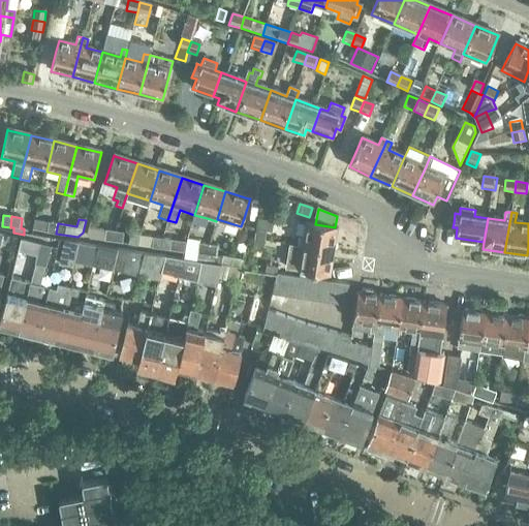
[(33,230),(56,234),(58,223),(34,220),(33,230)]
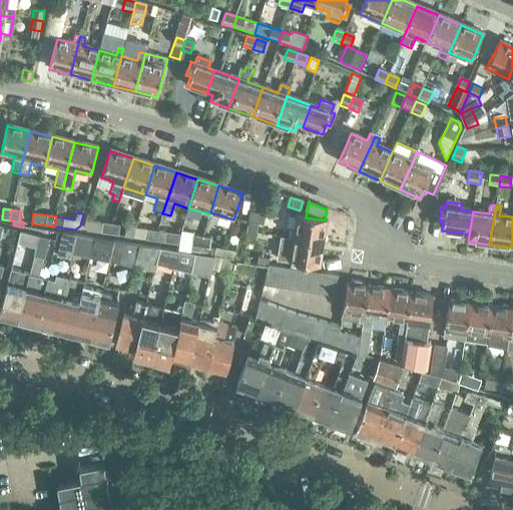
[(298,216),(298,217),(295,239),(322,244),(326,222),(327,220),(325,220),(306,217),(298,216)]
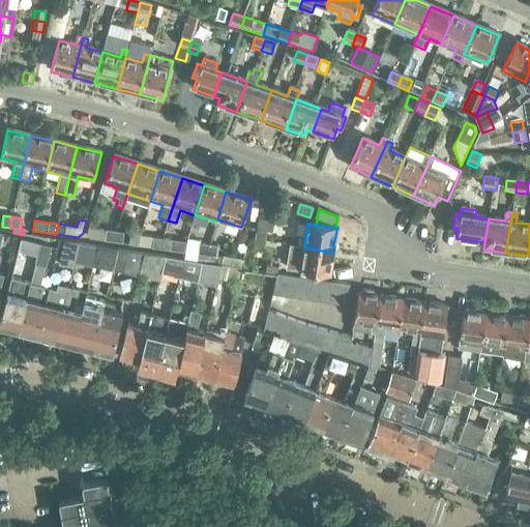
[(113,242),(115,231),(106,230),(105,241),(113,242)]
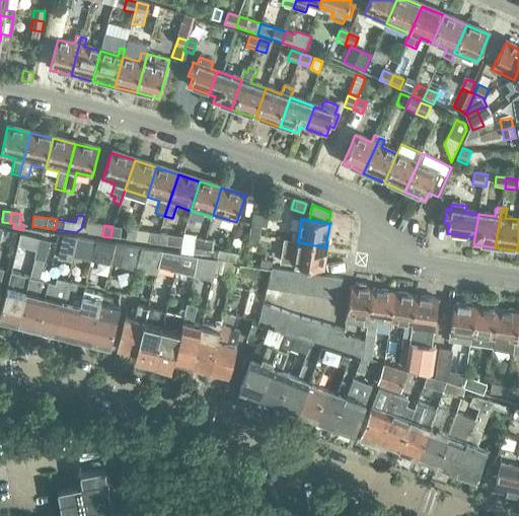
[(123,228),(113,226),(110,237),(122,239),(123,228)]
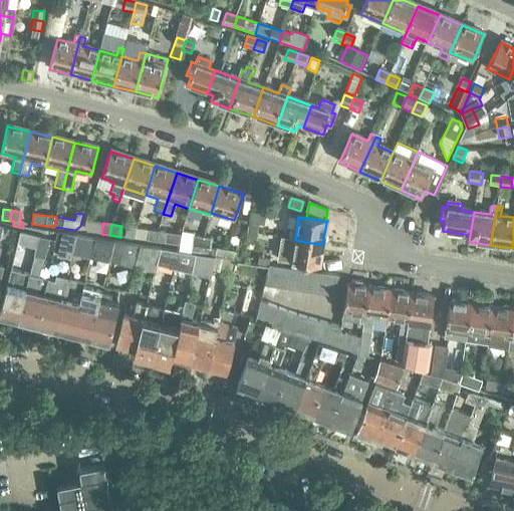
[(258,235),(260,226),(249,224),(247,233),(258,235)]
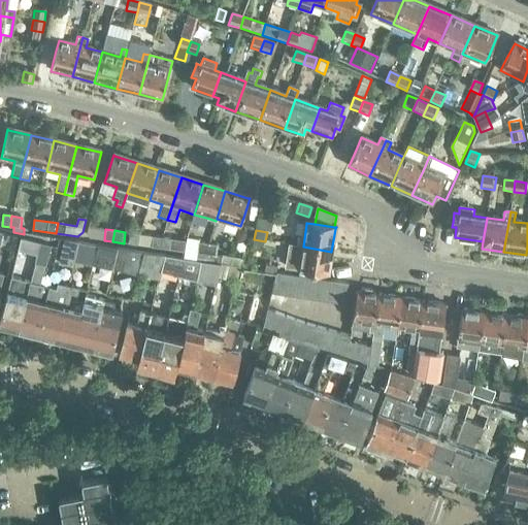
[(139,234),(131,232),(128,244),(136,245),(139,234)]
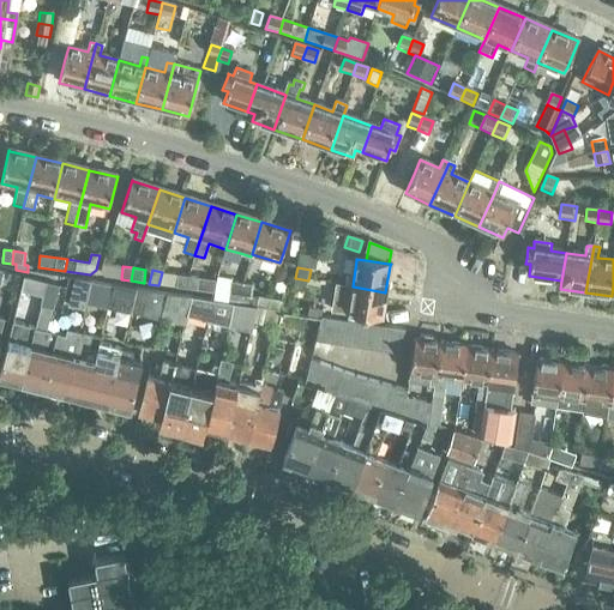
[(5,305),(13,307),(20,277),(0,272),(0,287),(8,289),(5,305)]
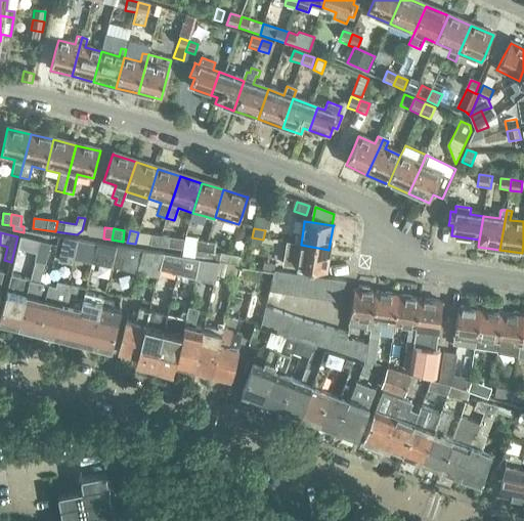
[(151,246),(159,247),(161,236),(153,235),(151,246)]
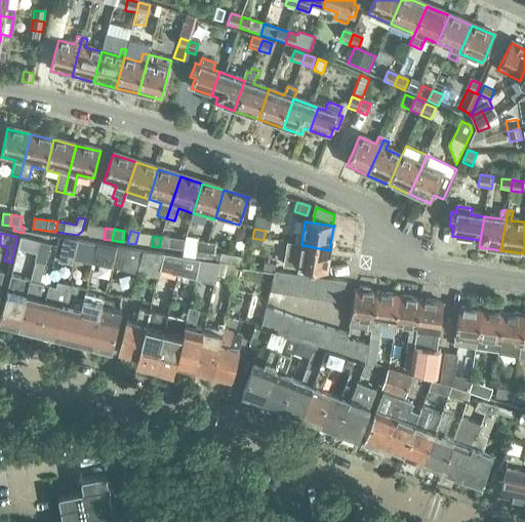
[(161,237),(159,247),(180,250),(184,240),(161,237)]
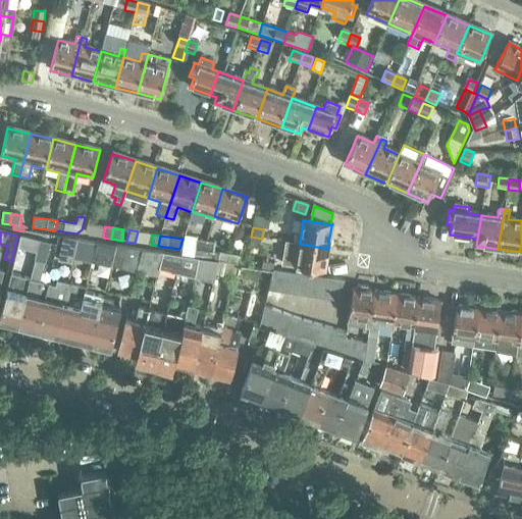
[(184,237),(183,239),(179,249),(183,249),(193,252),(196,240),(184,237)]
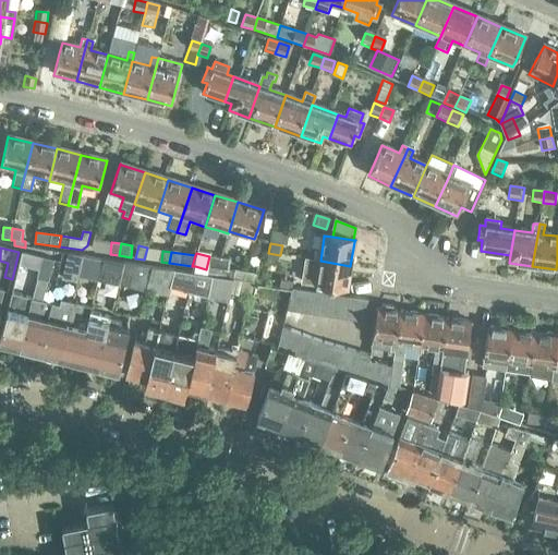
[(279,265),(280,255),(268,253),(266,263),(279,265)]
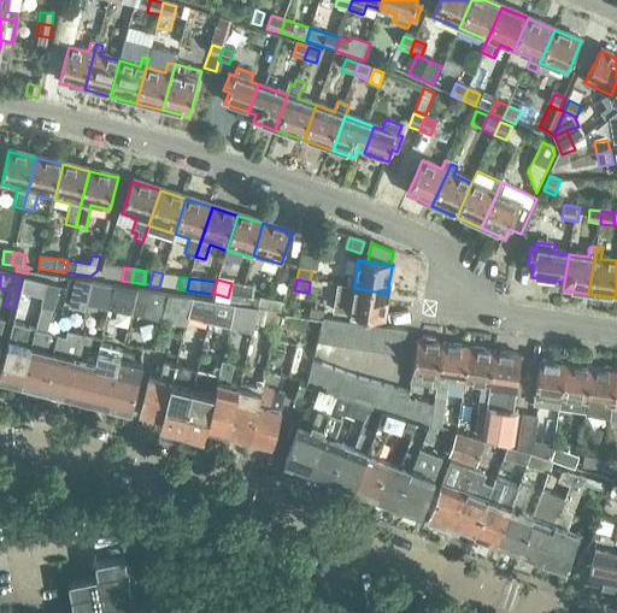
[(22,294),(43,300),(47,286),(25,281),(22,294)]
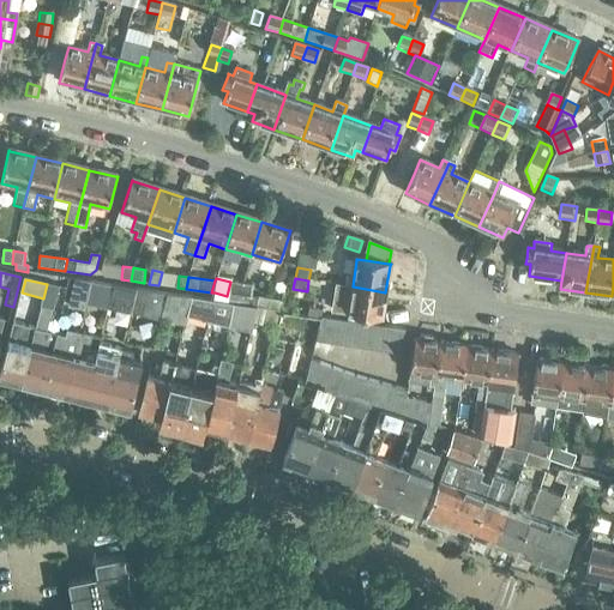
[(86,312),(88,306),(94,283),(74,279),(68,308),(86,312)]
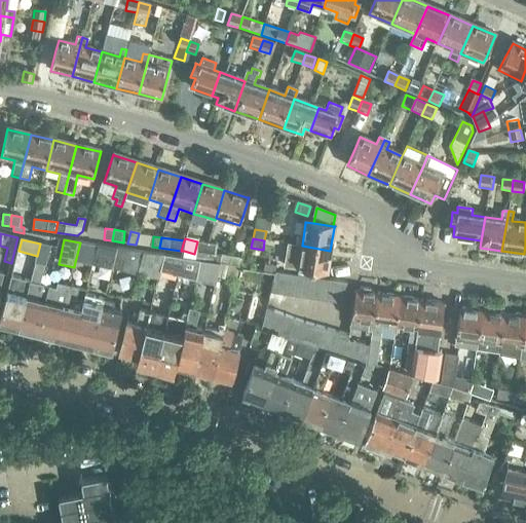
[(99,247),(80,243),(75,262),(95,266),(99,247)]
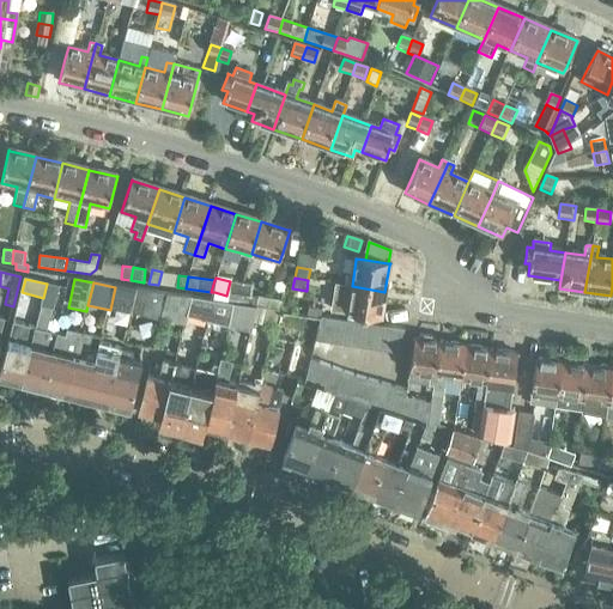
[(232,282),(229,303),(235,304),(238,305),(241,285),(232,282)]
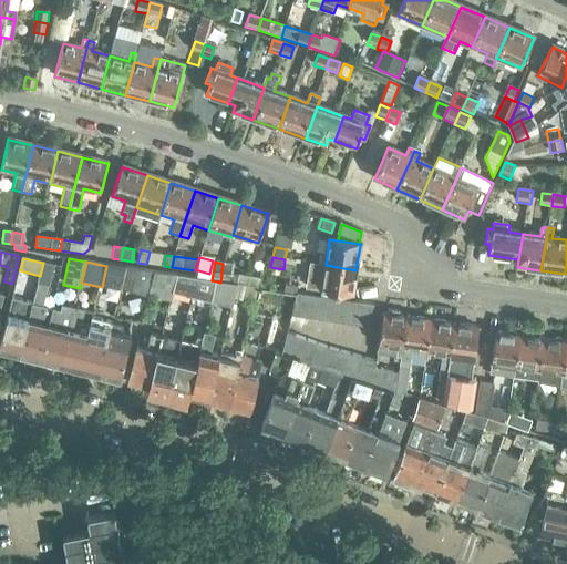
[(57,266),(43,263),(40,276),(38,285),(51,288),(57,266)]
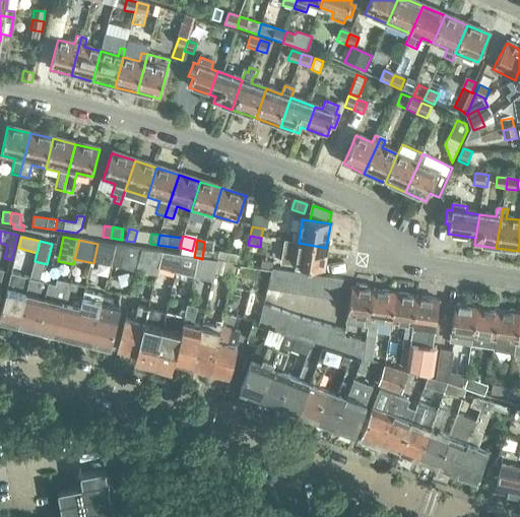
[(202,259),(218,261),(245,265),(248,249),(241,248),(240,256),(214,252),(215,243),(204,242),(202,259)]
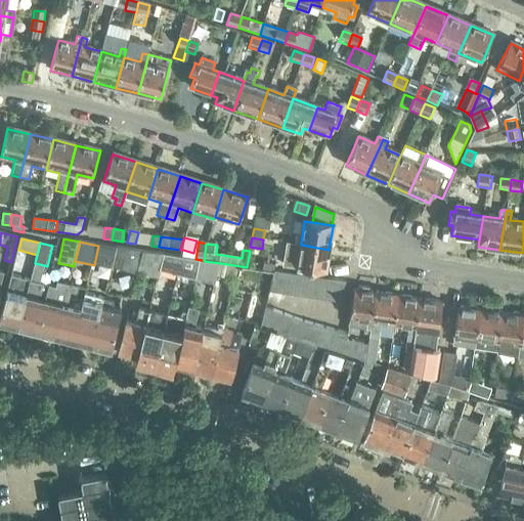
[(329,250),(301,245),(297,269),(325,273),(329,250)]
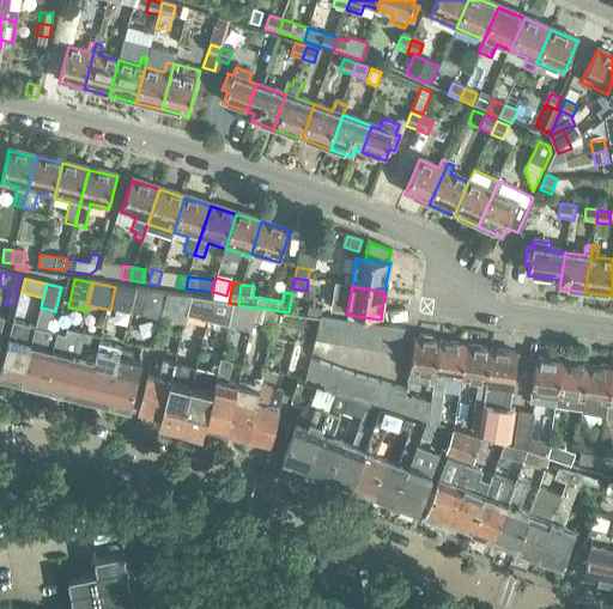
[(110,310),(133,314),(139,291),(115,287),(110,310)]
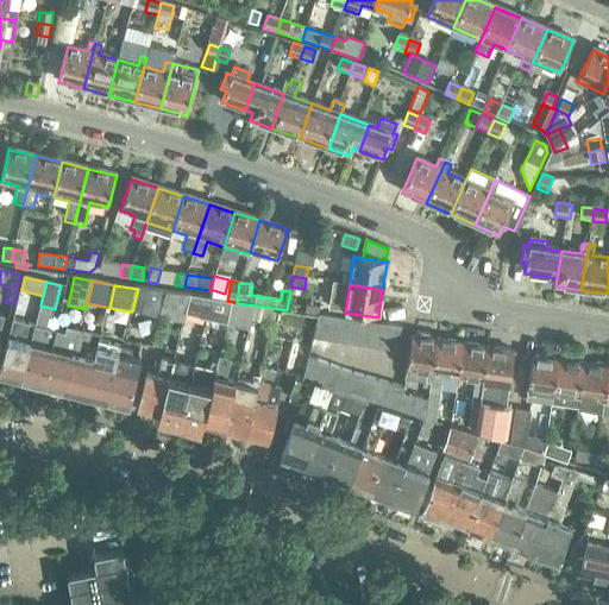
[(152,291),(138,289),(132,312),(159,320),(167,294),(152,291)]
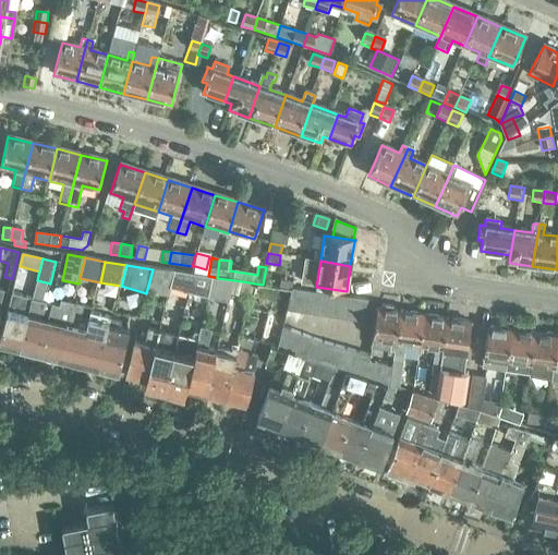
[(169,297),(171,289),(176,272),(153,269),(146,293),(169,297)]
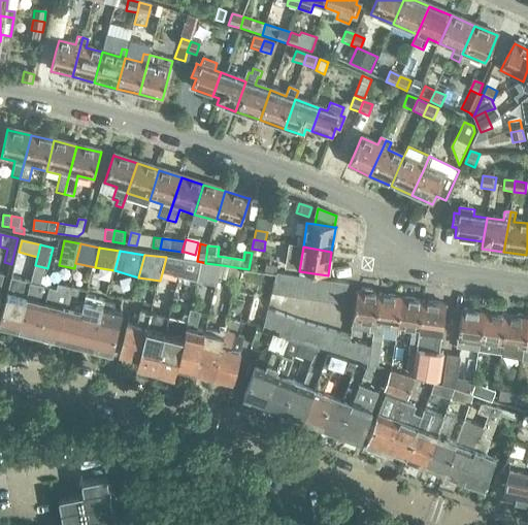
[(189,260),(166,257),(162,273),(184,279),(189,260)]
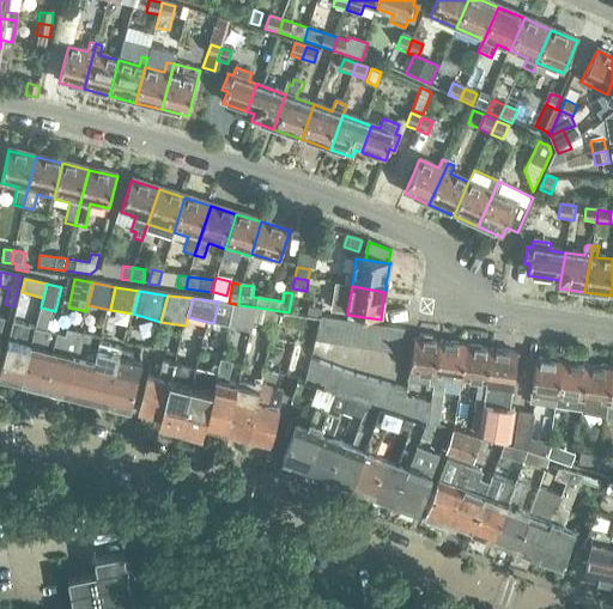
[(235,304),(229,303),(219,302),(213,323),(231,327),(232,318),(235,304)]
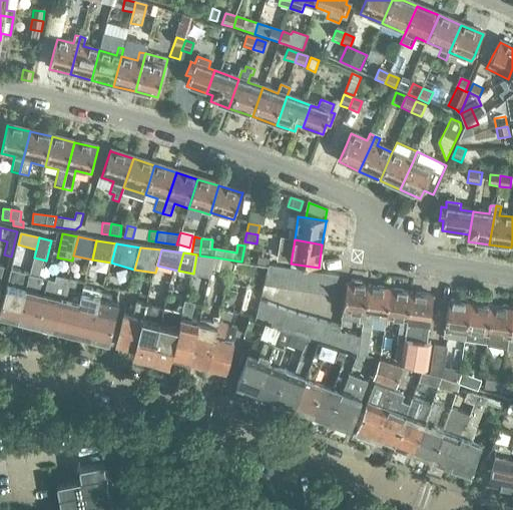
[(194,267),(212,270),(215,258),(199,256),(196,255),(194,267)]
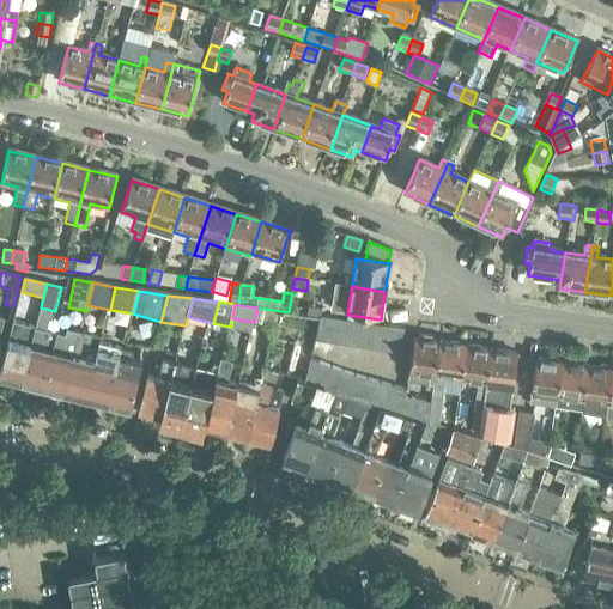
[(254,322),(278,327),(280,316),(287,317),(289,312),(258,308),(254,322)]
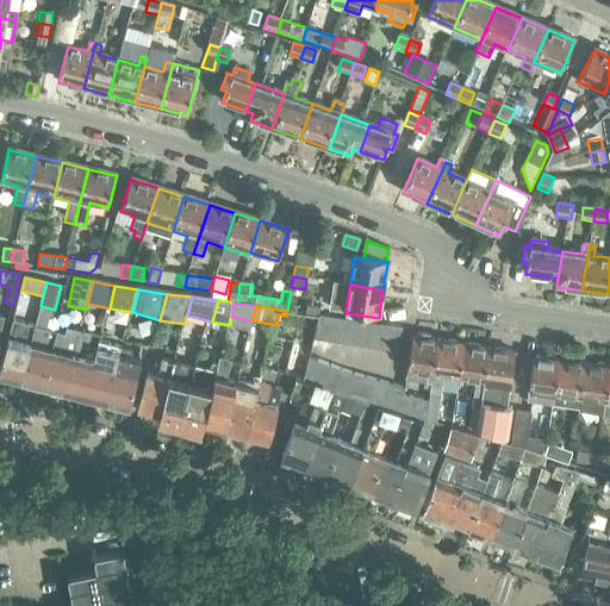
[(319,317),(319,319),(316,341),(329,343),(332,318),(319,317)]
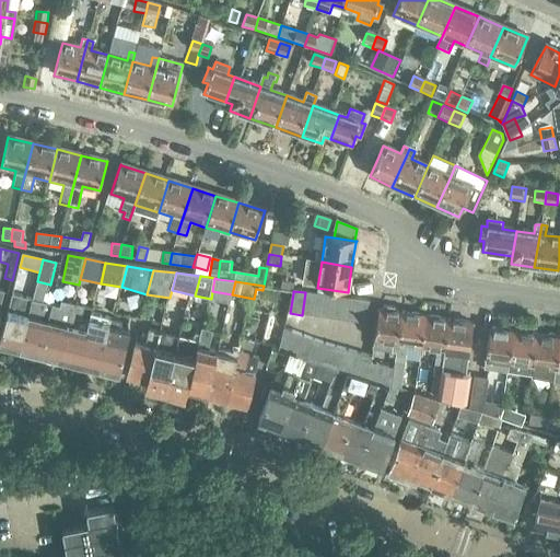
[(318,294),(305,292),(302,315),(315,316),(318,294)]
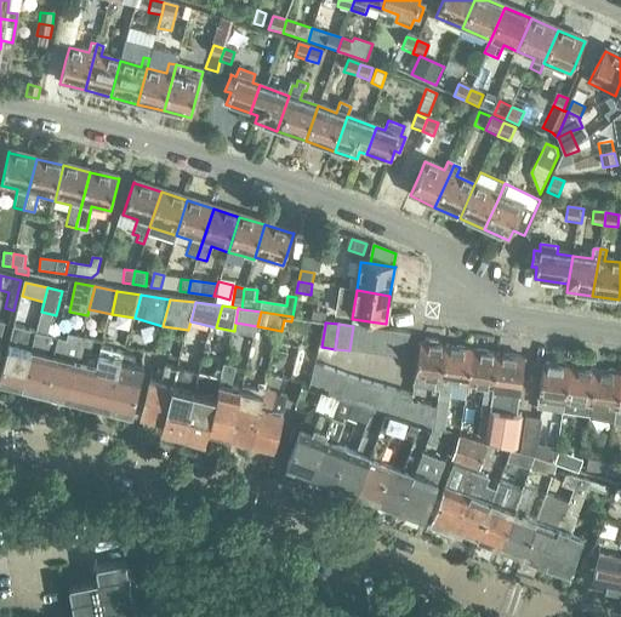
[(364,353),(368,329),(353,326),(349,350),(364,353)]
